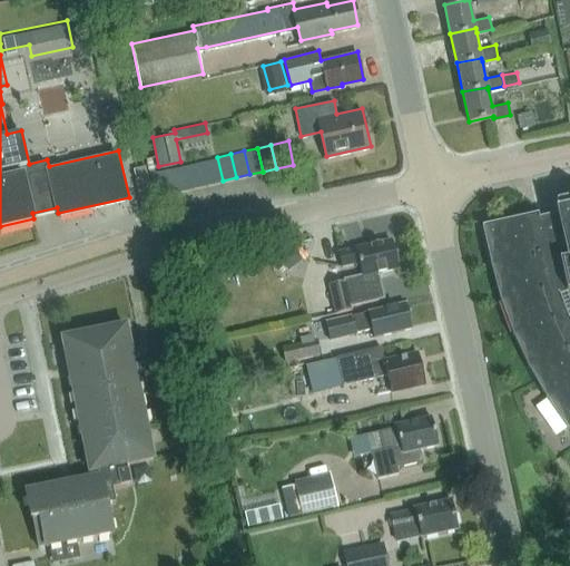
[(217,157),(204,159),(209,184),(223,181),(217,157)]
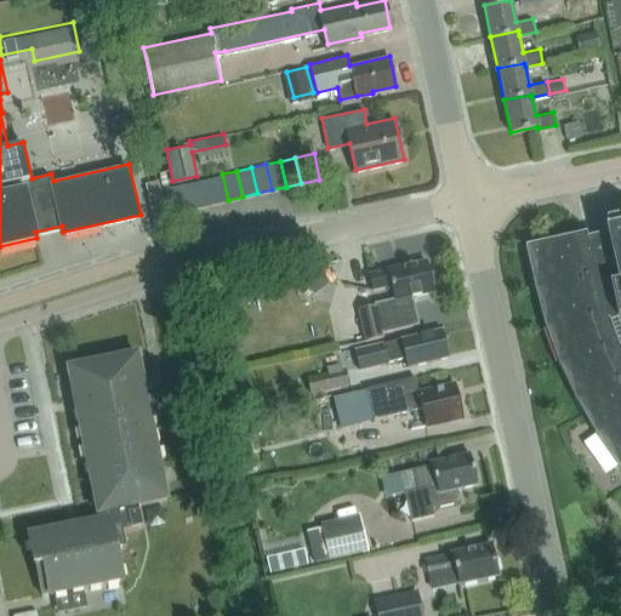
[(222,174),(208,177),(214,203),(228,200),(222,174)]
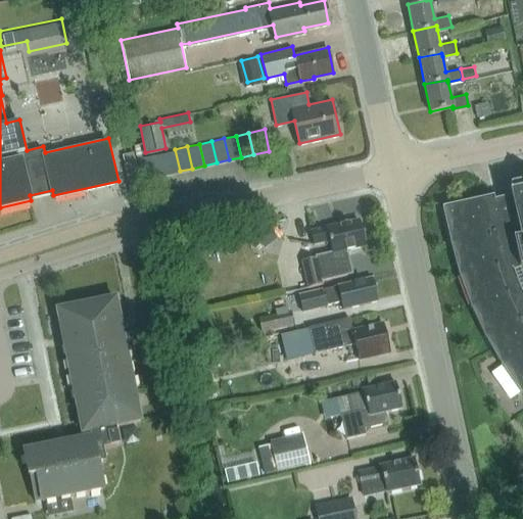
[(175,149),(162,152),(168,174),(180,171),(175,149)]
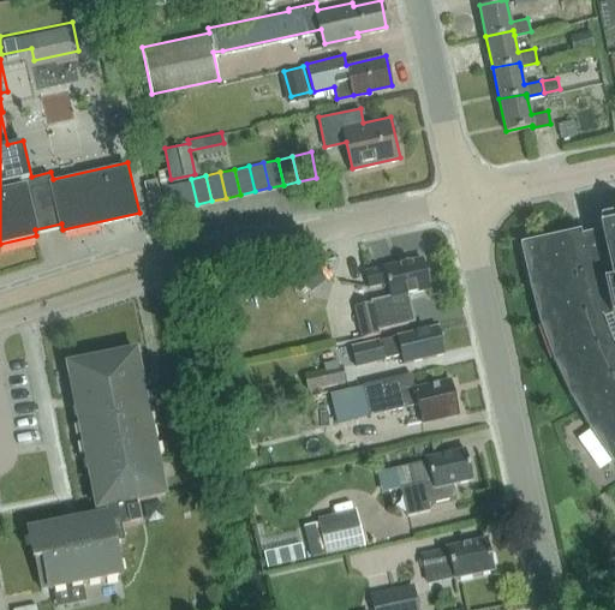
[(191,179),(177,181),(183,208),(197,204),(191,179)]
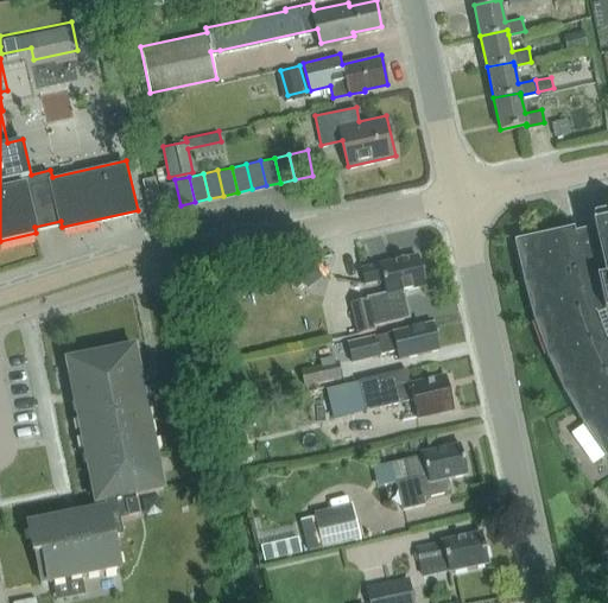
[(607,215),(607,219),(591,222),(591,227),(575,230),(574,226),(513,239),(521,283),(534,324),(551,366),(571,404),(595,442),(607,457),(607,317),(606,310),(607,309),(607,215)]
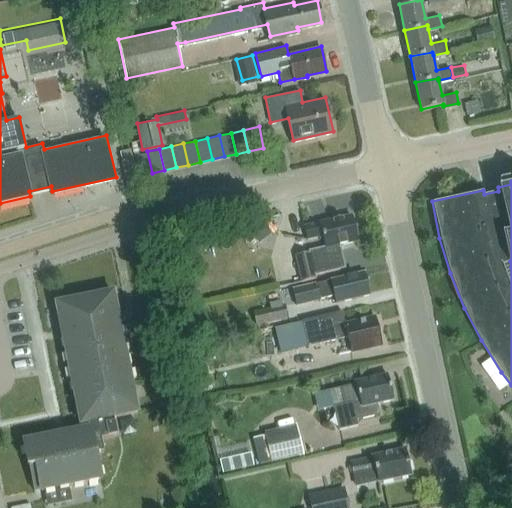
[(325,246),(357,239),(351,213),(304,223),(307,237),(322,234),(325,246)]
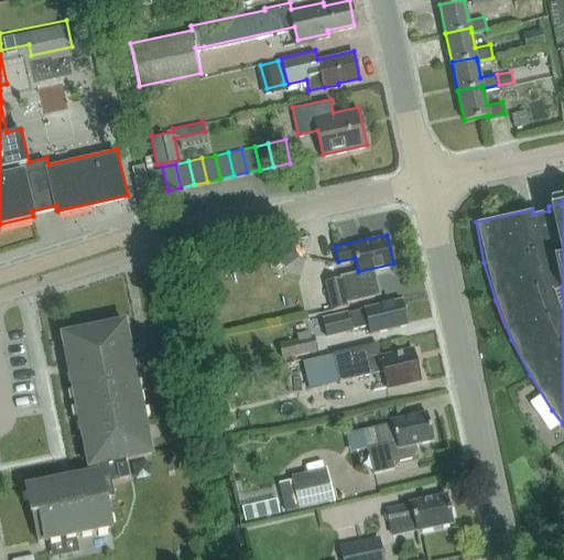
[(325,279),(332,308),(348,304),(342,275),(325,279)]
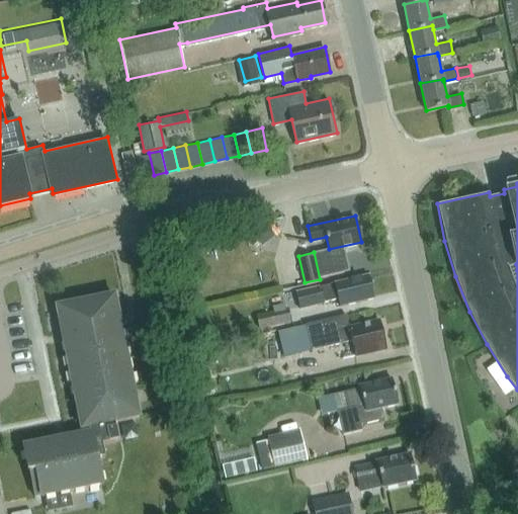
[(300,307),(338,297),(340,305),(374,296),(368,273),(296,290),(300,307)]
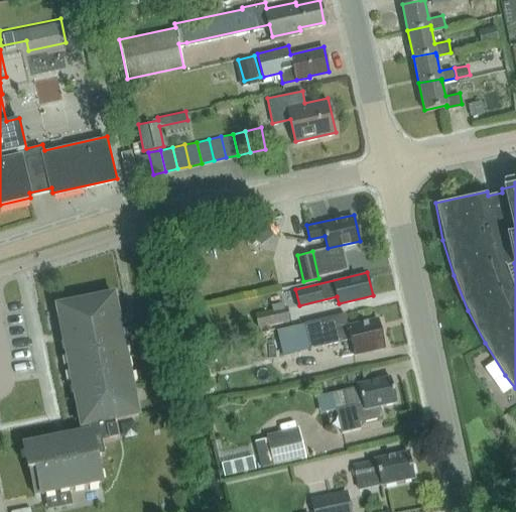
[(114,291),(56,303),(82,424),(89,423),(90,429),(24,442),(34,493),(41,491),(41,492),(102,480),(97,455),(105,453),(102,440),(119,436),(115,418),(139,413),(114,291)]
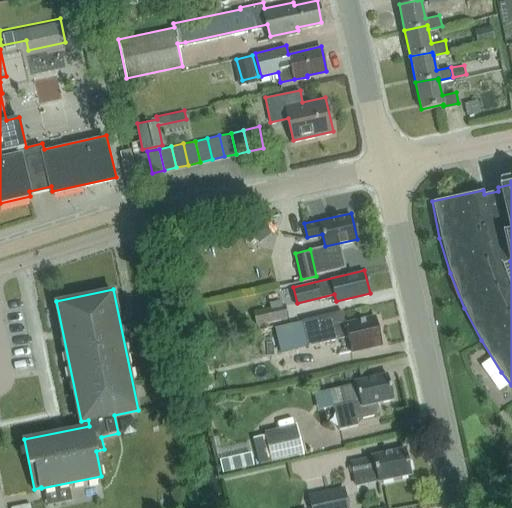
[(285,302),(253,309),(256,323),(289,316),(285,302)]
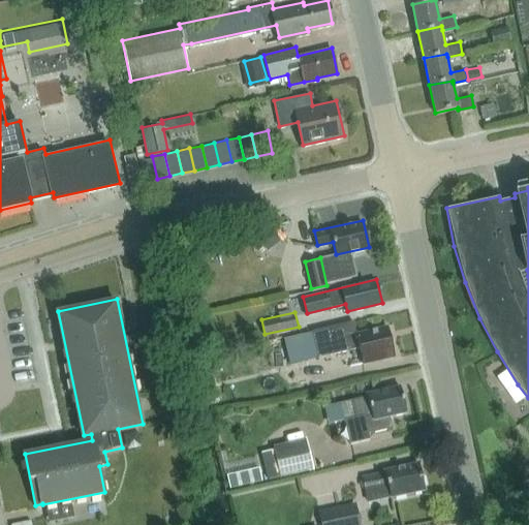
[(307,358),(317,356),(318,358),(360,346),(363,362),(394,354),(387,326),(356,334),(352,320),(311,331),(301,334),(307,358)]
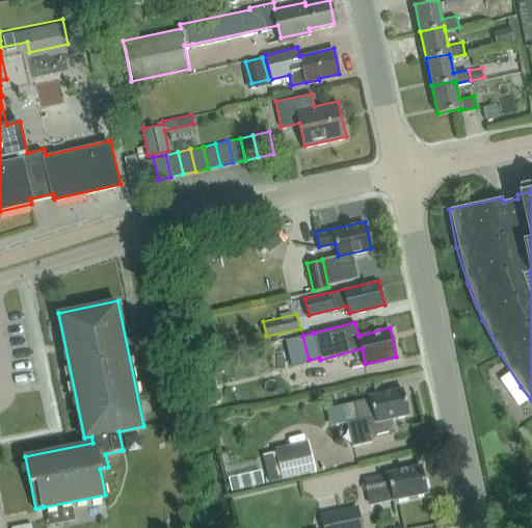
[(369,397),(352,401),(344,403),(353,444),(372,440),(367,417),(373,415),(374,421),(379,420),(379,423),(391,421),(391,418),(407,414),(402,387),(368,394),(369,397)]
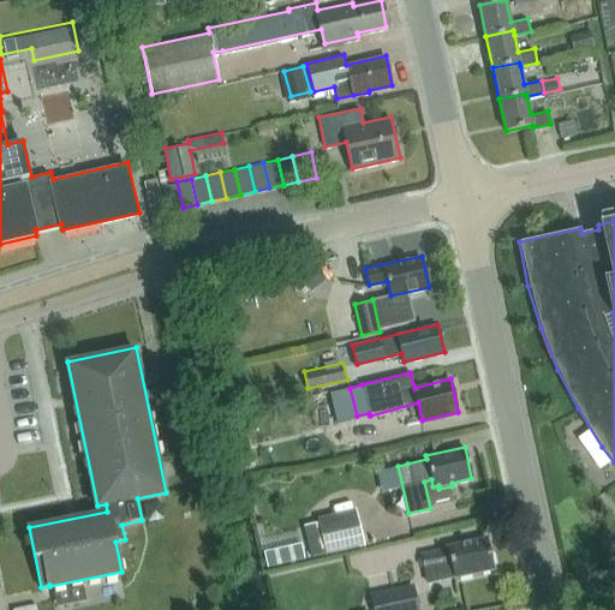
[(326,550),(326,552),(364,543),(356,507),(318,516),(318,520),(304,524),(311,554),(326,550)]
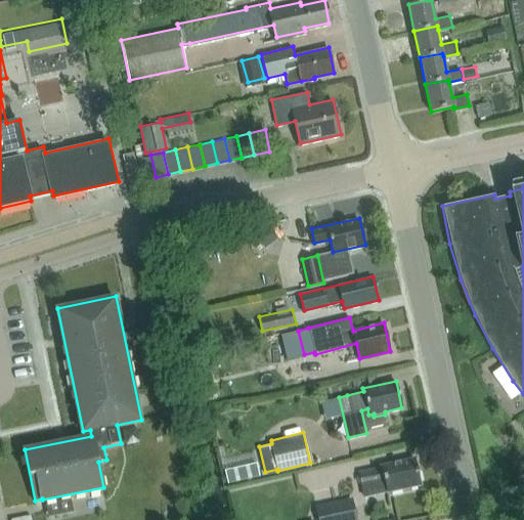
[(359,470),(363,484),(365,495),(386,490),(386,491),(421,483),(415,457),(359,470)]
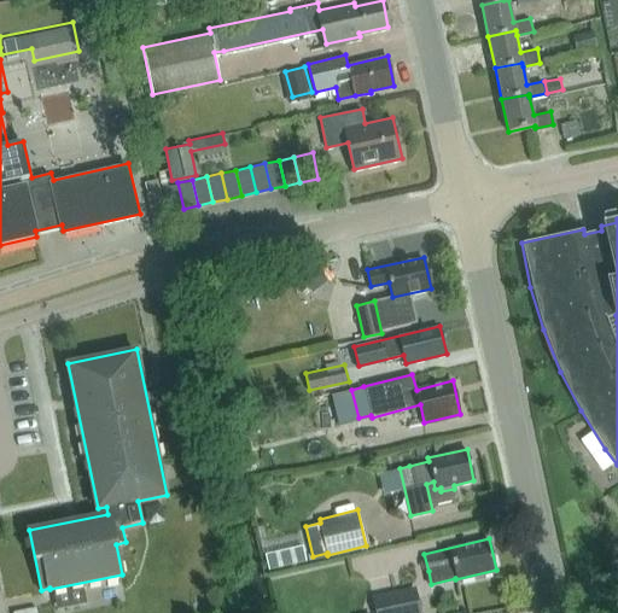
[(304,543),(269,552),(273,564),(307,555),(304,543)]
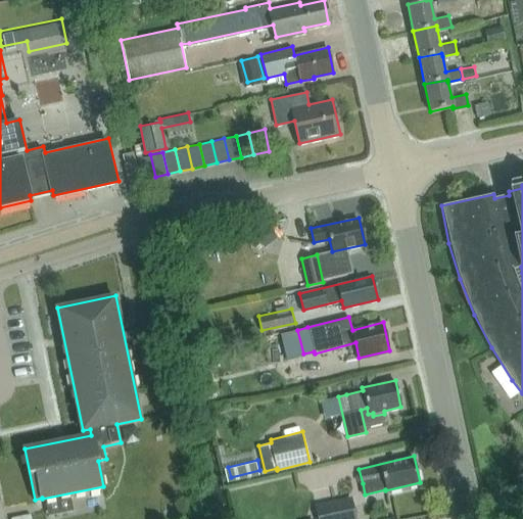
[(357,518),(351,494),(315,503),(318,518),(357,518)]
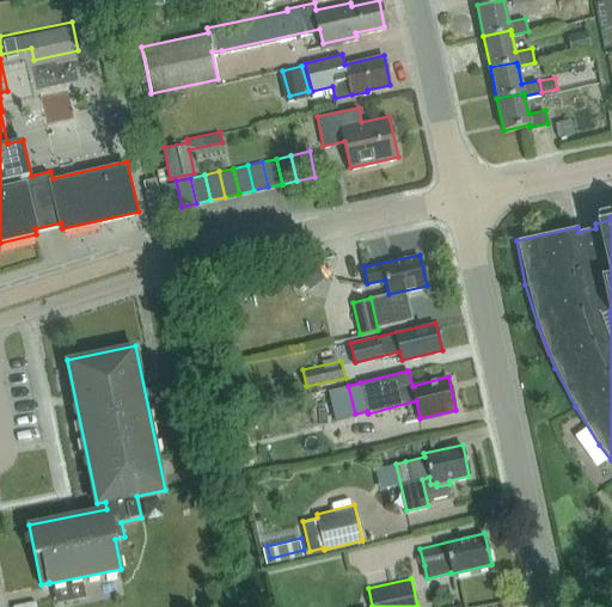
[(14,606),(38,606),(37,596),(13,601),(14,606)]
